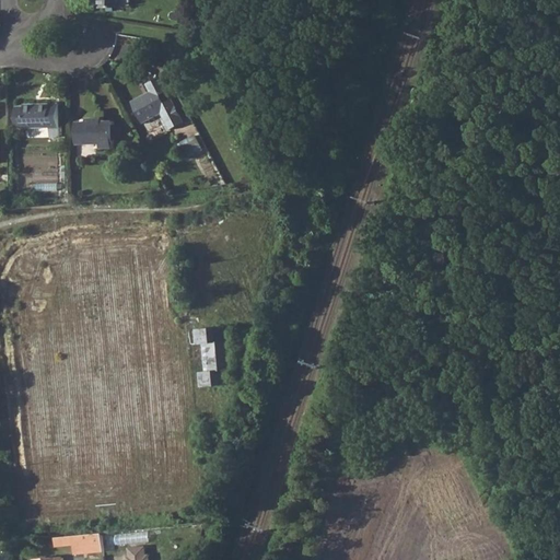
[(149,91),(130,101),(142,123),(161,114),(163,117),(178,108),(172,97),(166,101),(162,94),(168,91),(160,76),(146,83),(149,91)]
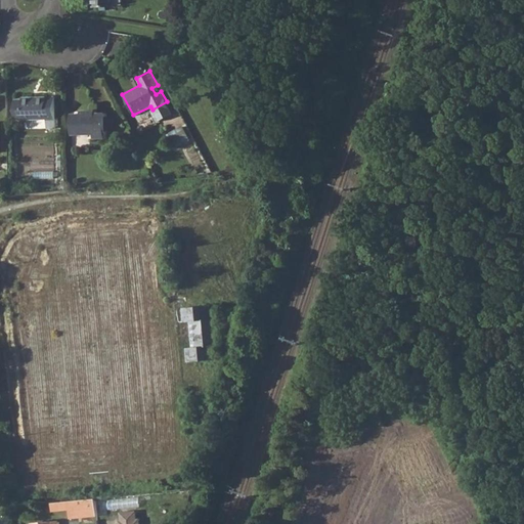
[(54,97),(15,98),(16,118),(46,117),(46,127),(55,127),(54,97)]
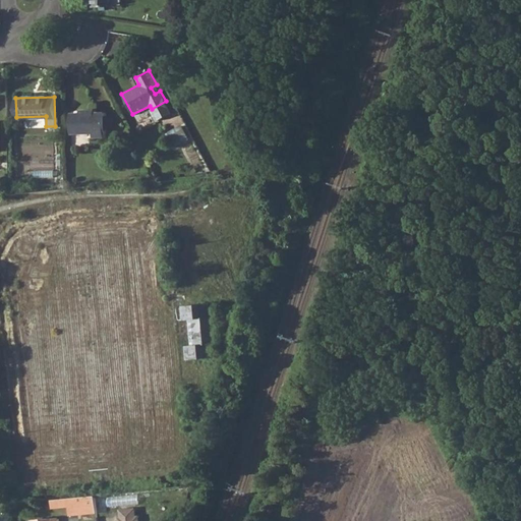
[(104,129),(104,115),(104,111),(92,111),(92,108),(75,109),(75,112),(70,112),(70,133),(94,132),(94,137),(102,137),(103,132),(104,132),(105,129),(104,129)]
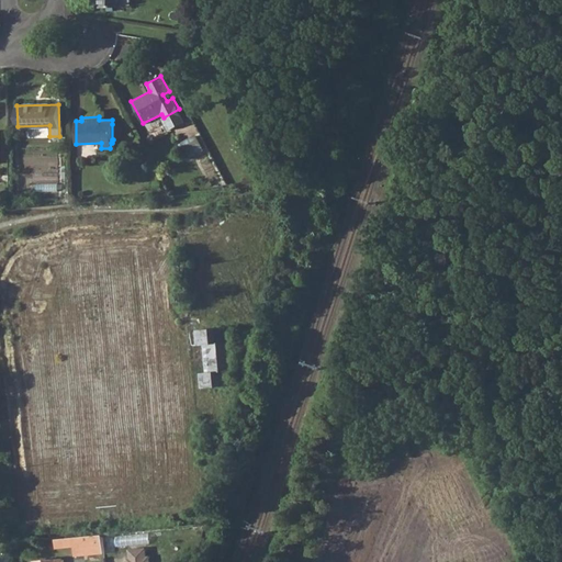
[(182,142),(190,157),(205,149),(198,134),(182,142)]
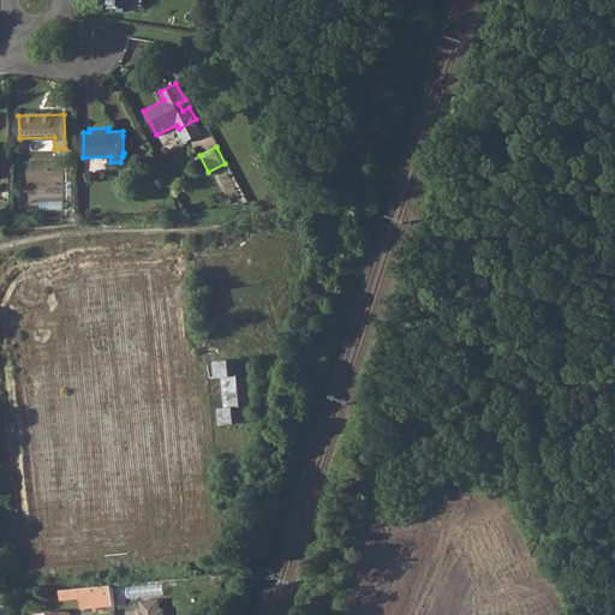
[(250,358),(215,362),(216,377),(224,377),(234,376),(237,406),(226,407),(220,408),(221,425),(256,422),(255,406),(260,406),(256,374),(251,374),(250,358)]
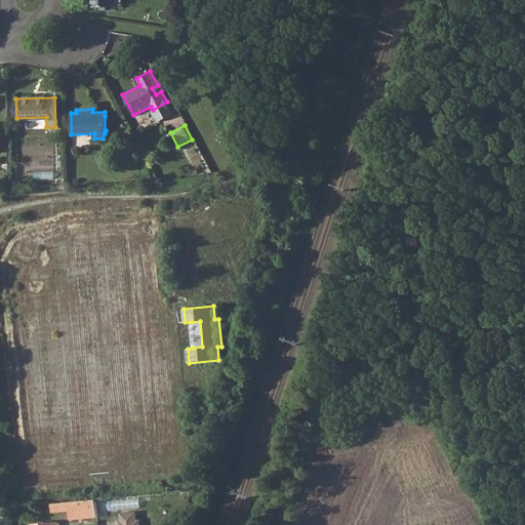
[(95,499),(72,502),(73,509),(73,519),(96,517),(95,499)]
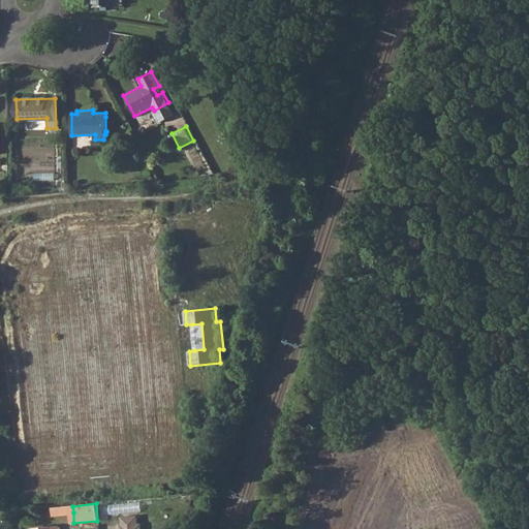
[(121,526),(137,524),(136,516),(121,518),(121,526)]
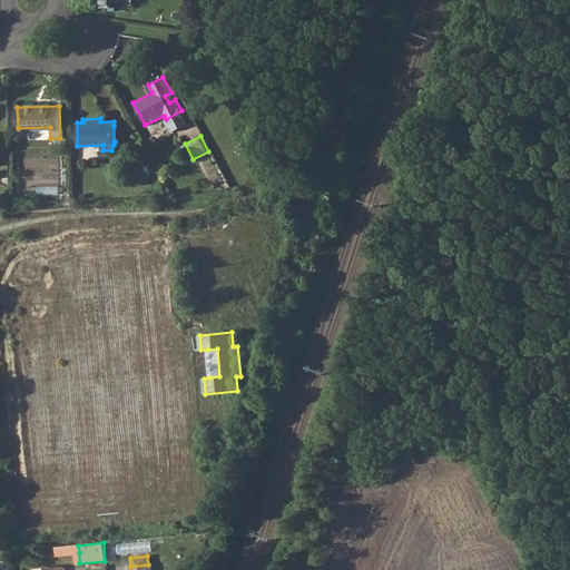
All buildings are outlined.
